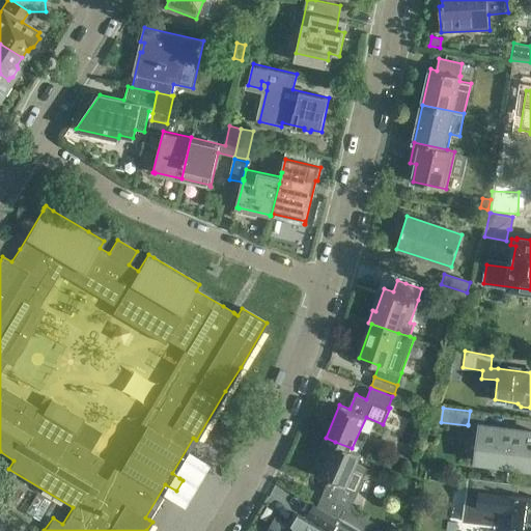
[(530,431),(486,426),(480,425),(475,459),(530,467),(530,431)]
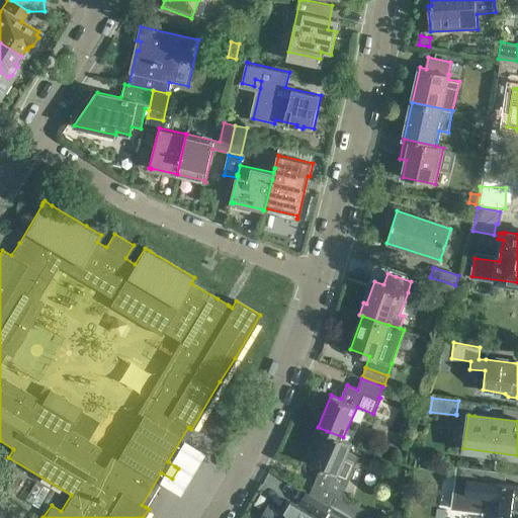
[(358,457),(348,452),(352,441),(343,437),(327,431),(313,462),(322,466),(315,481),(310,493),(325,501),(352,517),(360,517),(365,510),(341,497),(358,457)]
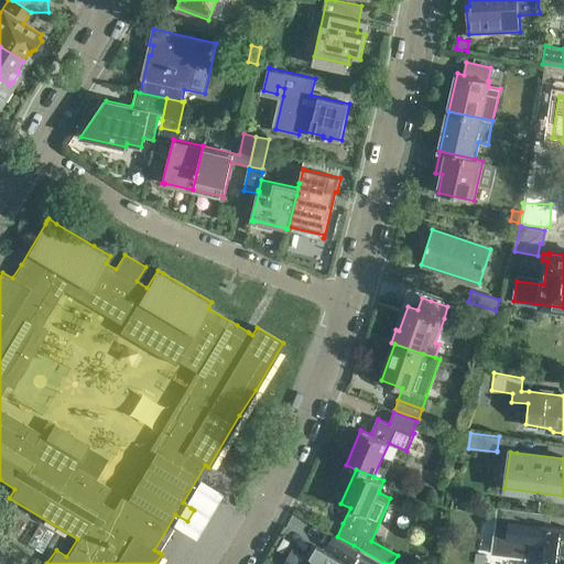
[(497,539),(495,555),(524,559),(524,563),(529,563),(543,563),(544,559),(555,561),(557,563),(563,563),(563,528),(549,527),(551,514),(540,513),(540,512),(507,509),(507,510),(499,510),(497,539)]
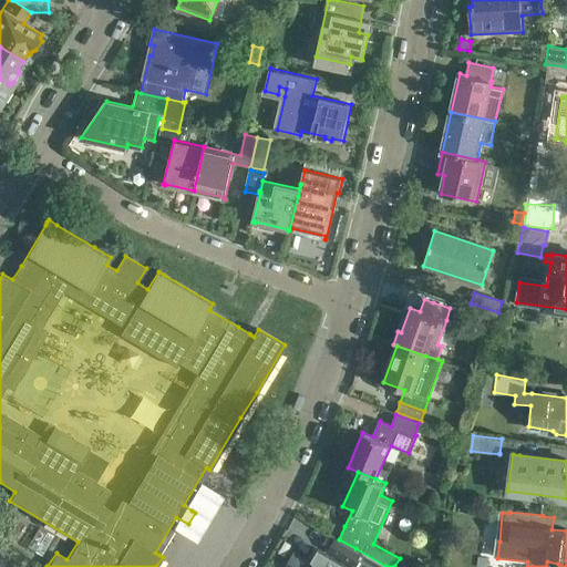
[(332,550),(354,565),(352,566),(382,566),(339,540),(332,550)]
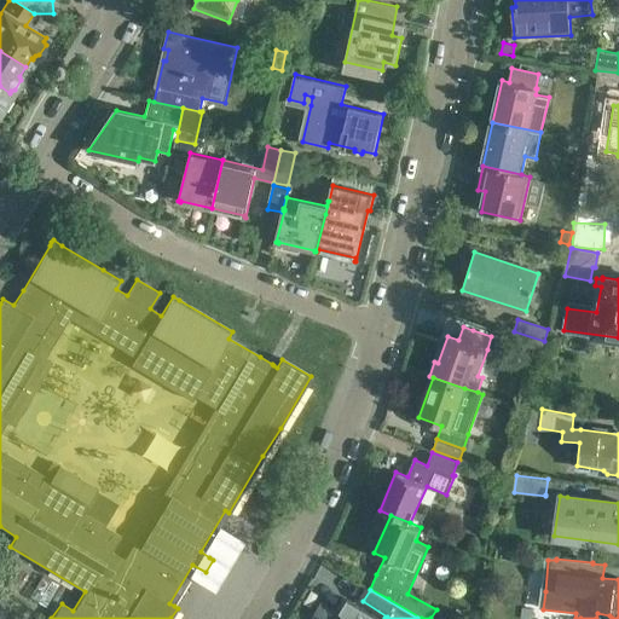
[(379,618),(348,601),(341,614),(323,603),(312,618),(379,618)]
